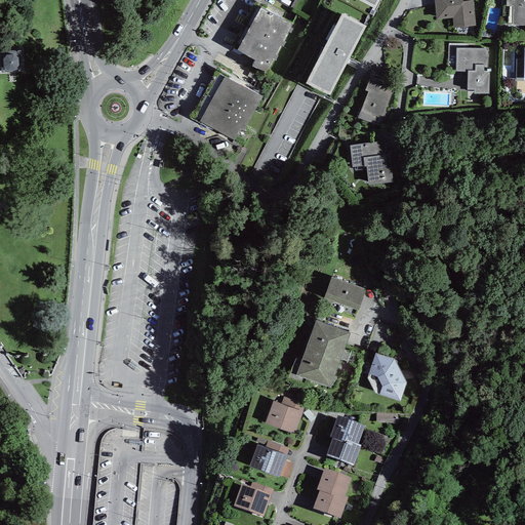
[(358,0),(375,9),(379,0),(358,0)]
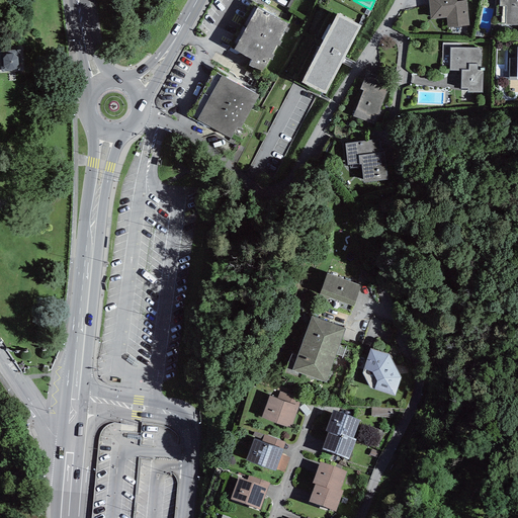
[(428,0),(430,19),(446,18),(447,28),(469,25),(465,0),(463,0),(462,0),(428,0)]
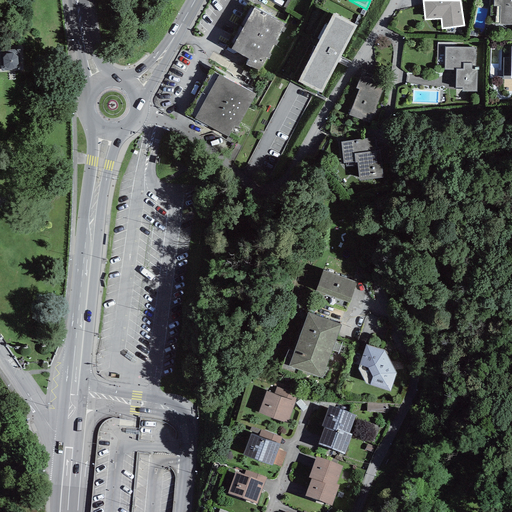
[(500,6),(499,24),(511,24),(511,0),(493,0),(493,6),(500,6)]
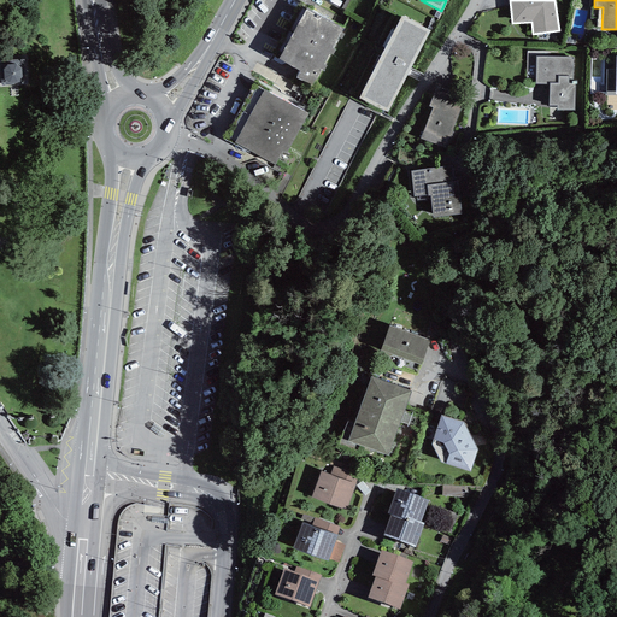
[(342,29),(306,10),(278,59),(300,71),(297,78),(311,86),(342,29)]
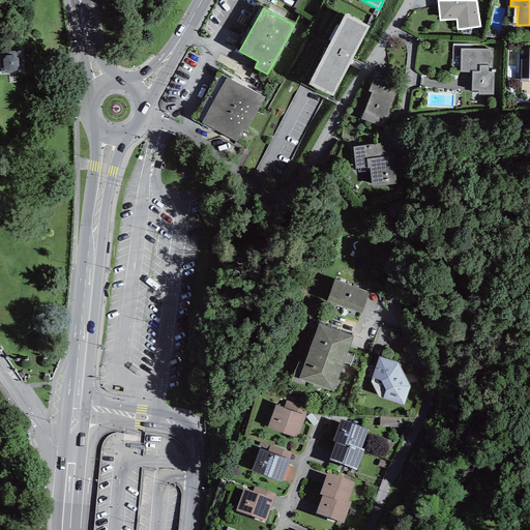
[(345,15),(308,85),(333,97),(370,27),(345,15)]
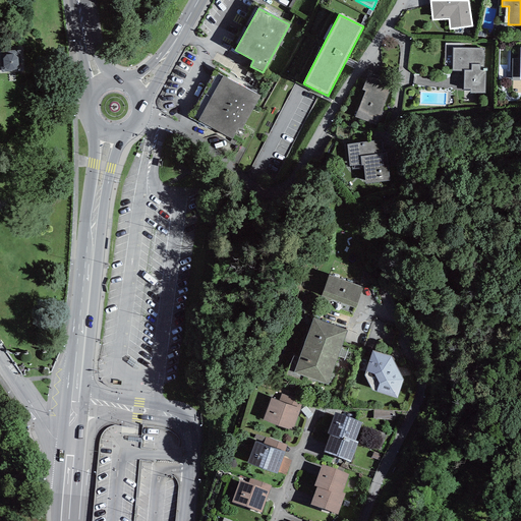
[(464,71),(463,90),(470,90),(470,93),(485,93),(485,70),(483,70),(483,50),(482,50),(482,49),(453,48),(452,71),(464,71)]
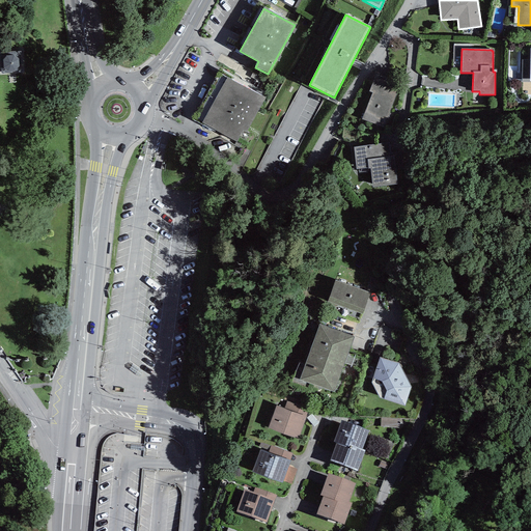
[(20,52),(0,52),(0,53),(1,73),(10,73),(21,72),(20,52)]
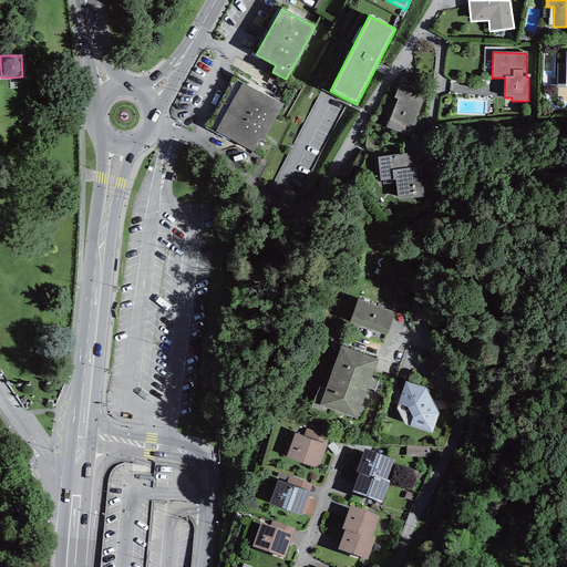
[(566,88),(566,86),(566,64),(558,64),(557,88),(566,88)]
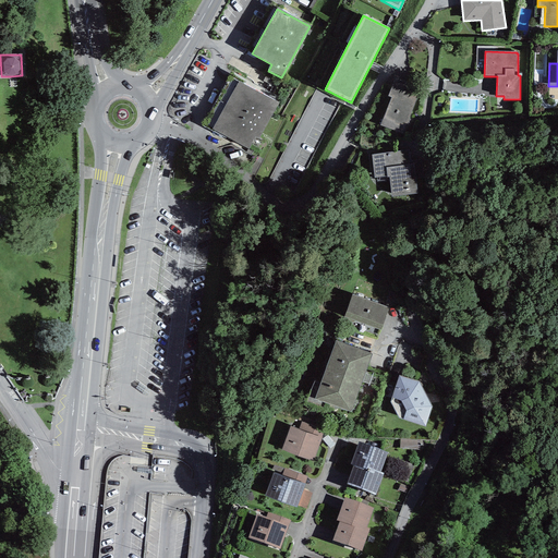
[(390,98),(380,126),(403,135),(421,88),(395,79),(388,97),(390,98)]
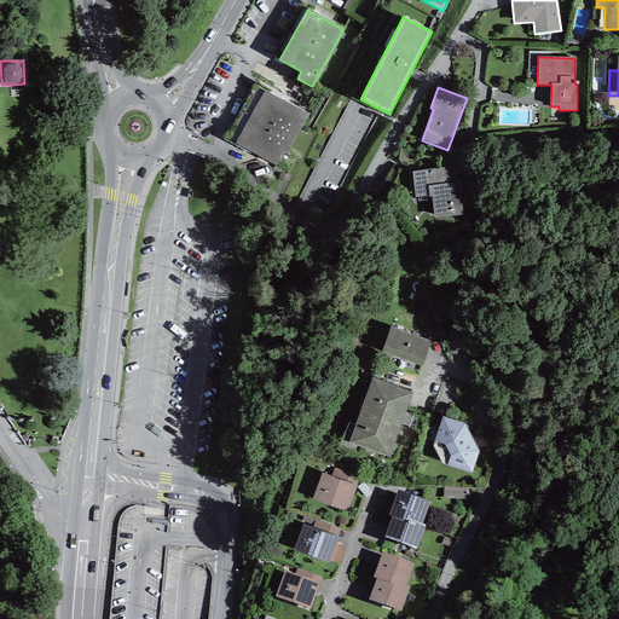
[(310,114),(265,91),(236,144),(276,166),(283,151),(287,154),(310,114)]
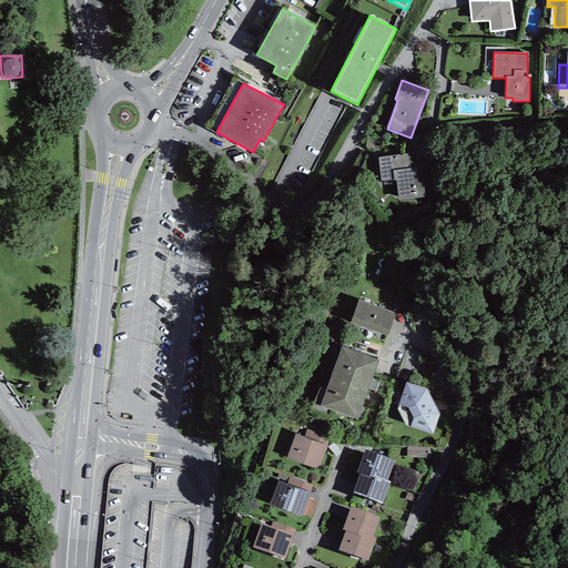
[(422,152),(378,158),(381,181),(384,181),(384,184),(396,183),(398,201),(426,196),(422,152)]
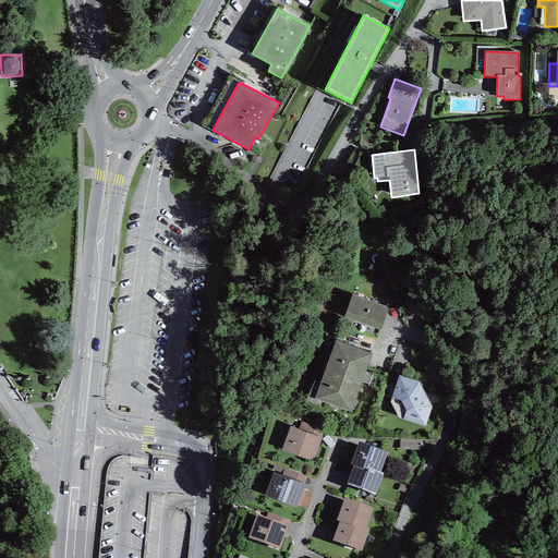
[(389,307),(352,294),(344,317),(380,330),(389,307)]
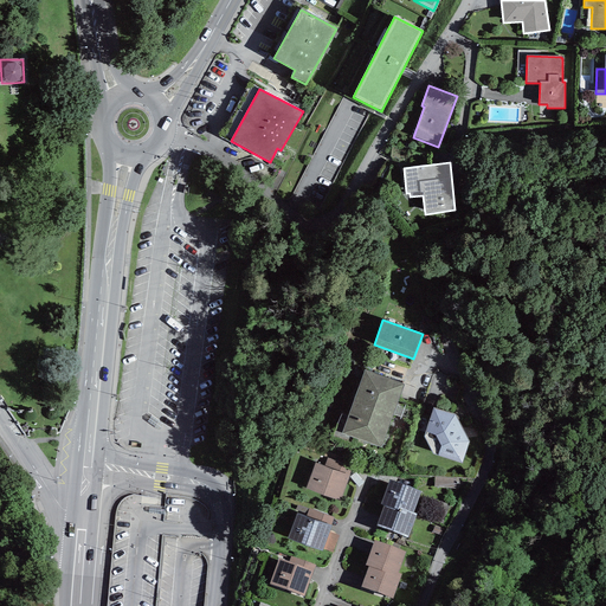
[(0,384),(0,385),(11,378),(0,362),(0,384)]
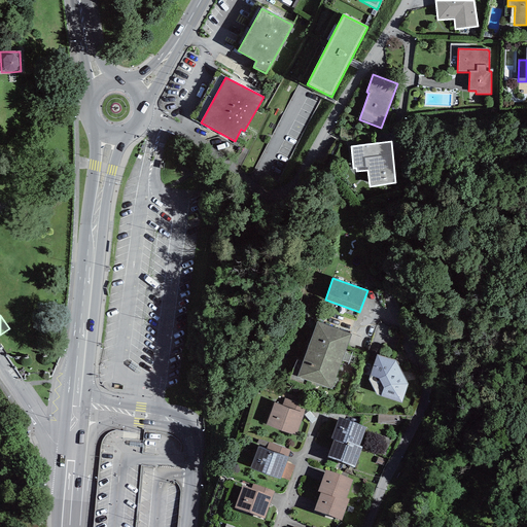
[(351,335),(317,322),(297,377),(331,389),(351,335)]
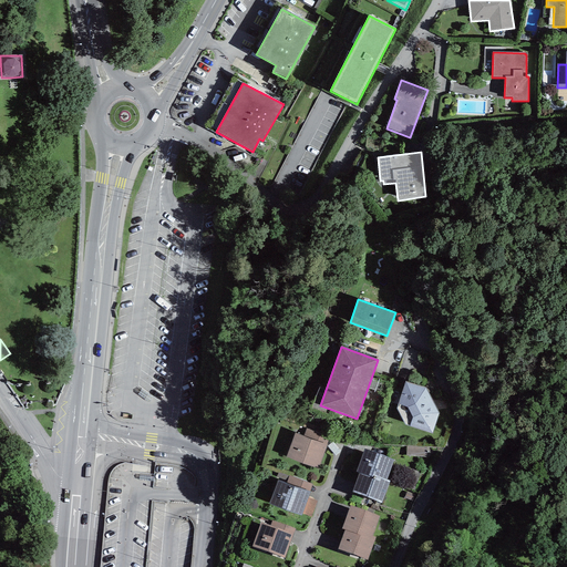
[(405,425),(432,433),(439,413),(425,388),(405,382),(397,409),(405,425)]
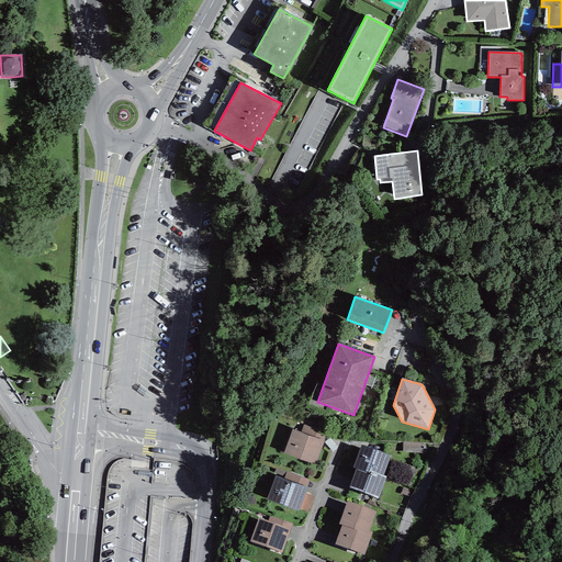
[(301,433),(324,440),(329,427),(306,419),(301,433)]
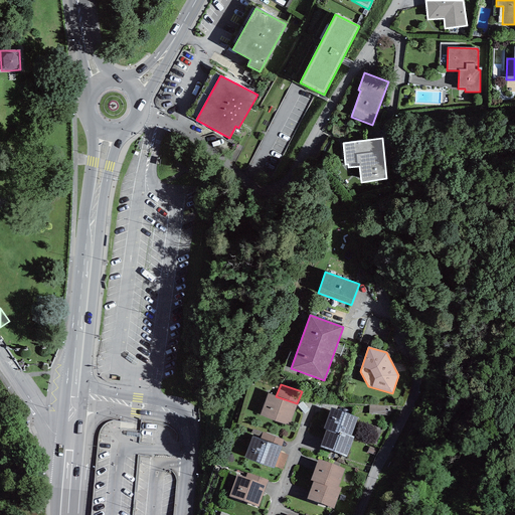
[(276,396),(268,393),(261,415),(289,425),(297,403),(276,396)]
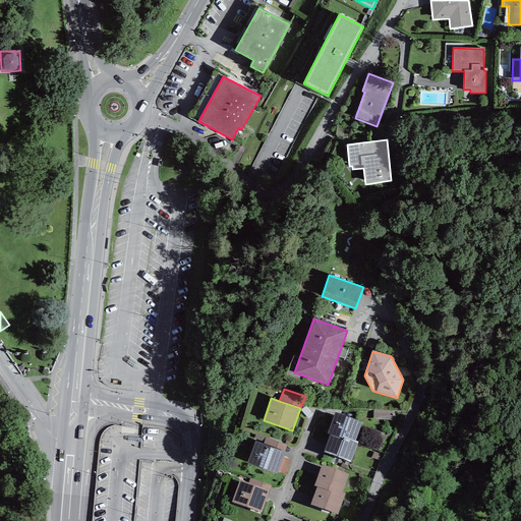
[(392,420),(392,411),(373,410),(373,418),(392,420)]
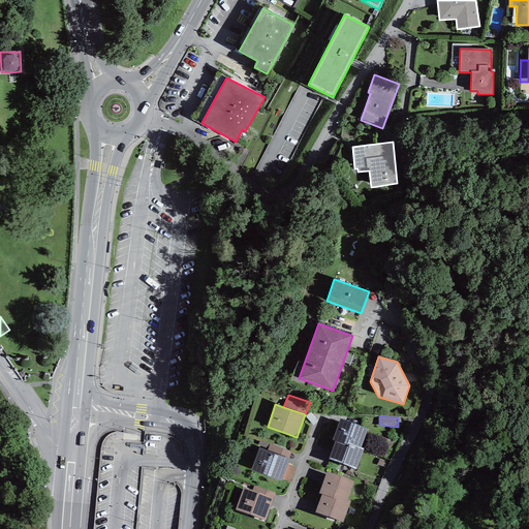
[(349,442),(361,447),(367,429),(340,418),(332,440),(335,442),(347,446),(349,442)]
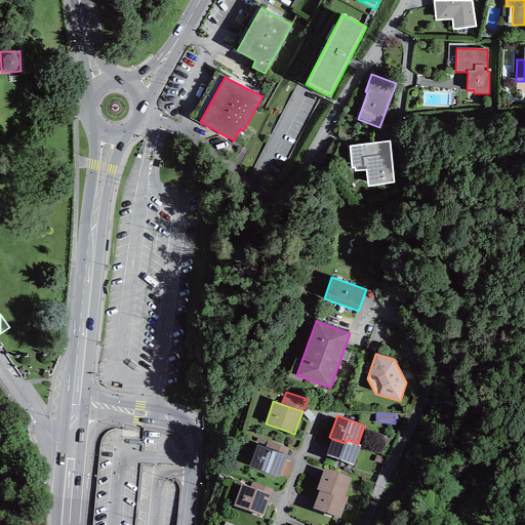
[(332,439),(326,455),(353,467),(361,445),(358,444),(347,439),(345,443),(332,439)]
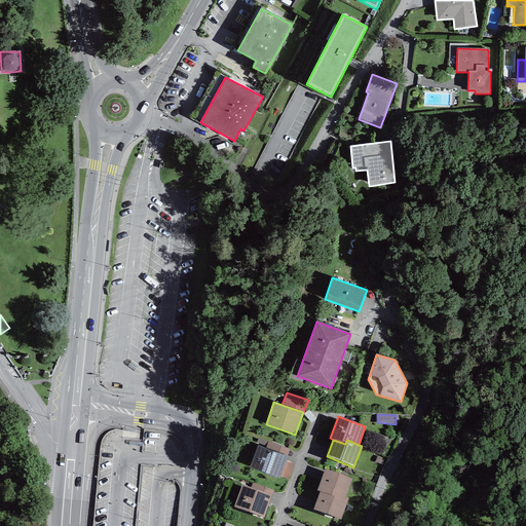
[(266,448),(288,456),(290,449),(268,441),(266,448)]
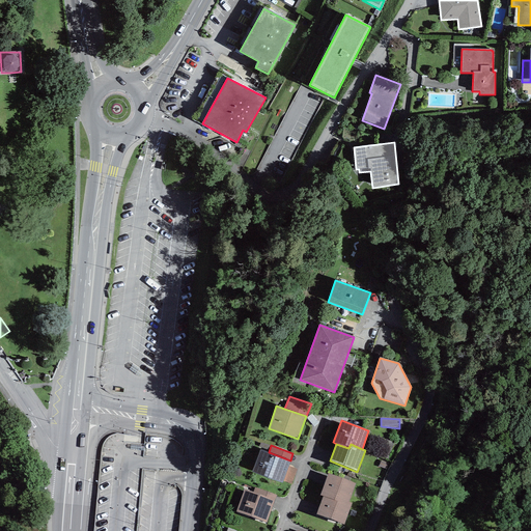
[(269,452),(260,450),(252,472),(282,483),(283,481),(288,467),(290,460),(269,452)]
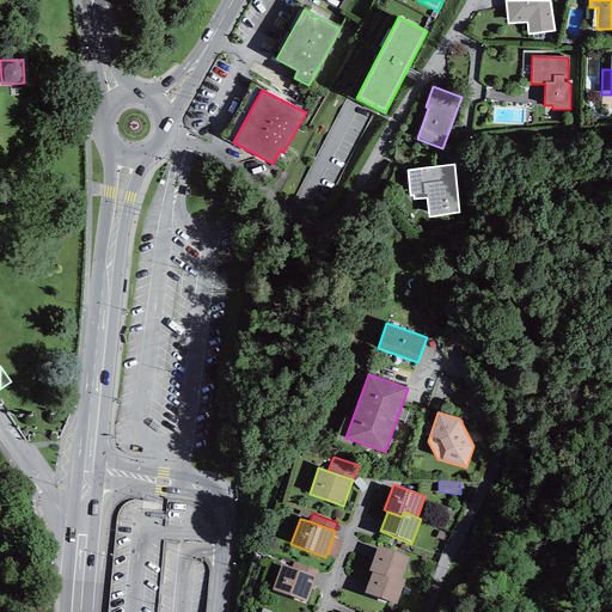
[(445,540),(448,533),(440,530),(436,537),(445,540)]
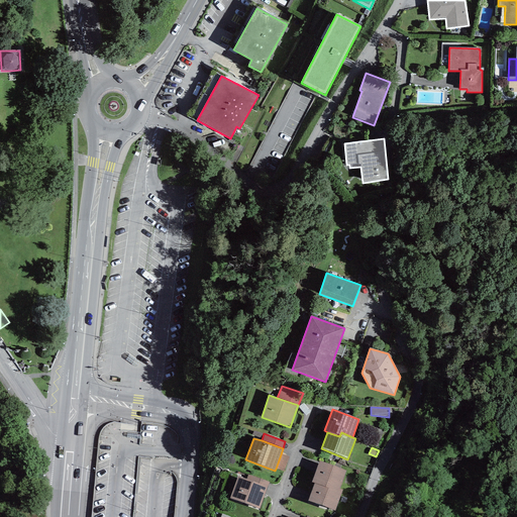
[(281,454),(276,469),(284,472),(289,457),(281,454)]
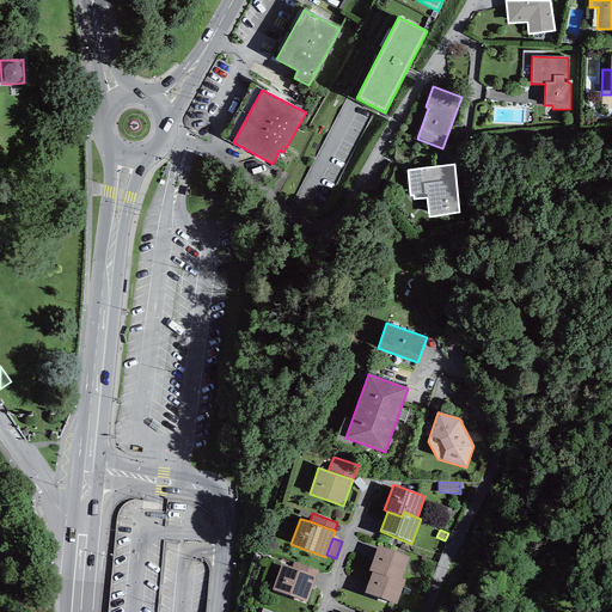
[(386,573),(402,579),(409,557),(378,545),(368,571),(372,571),(385,576),(386,573)]
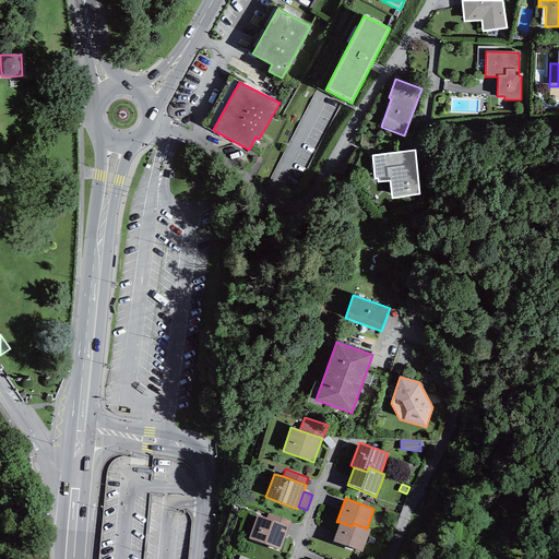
[(266,519),(288,527),(290,521),(269,512),(266,519)]
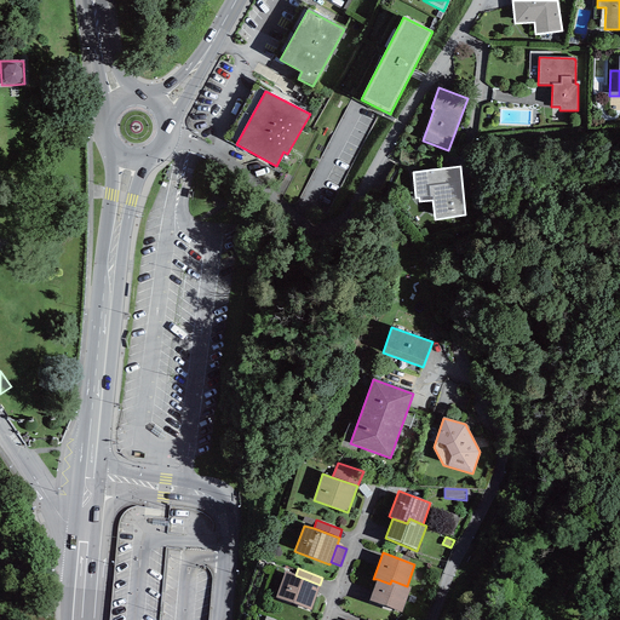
[(296,575),(285,572),(276,598),(311,610),(320,585),(296,575)]
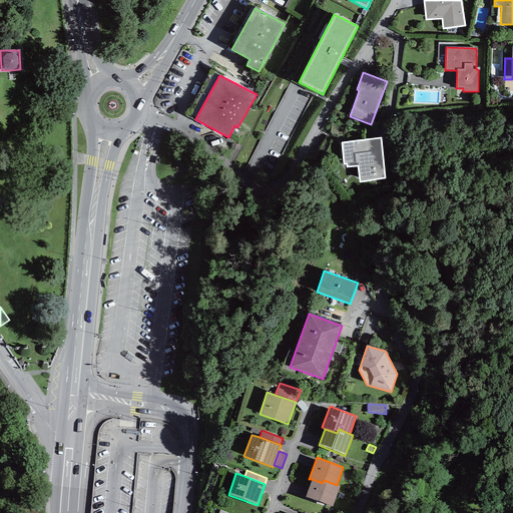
[(312,479),(306,497),(333,507),(340,486),(337,485),(324,480),(323,483),(312,479)]
